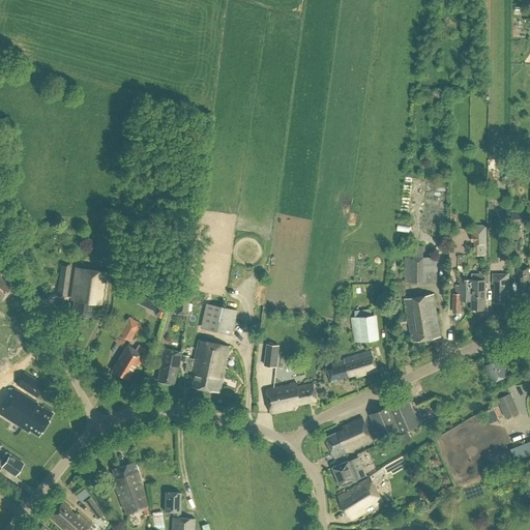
[(512,225),(523,225),(522,213),(511,213),(512,225)]
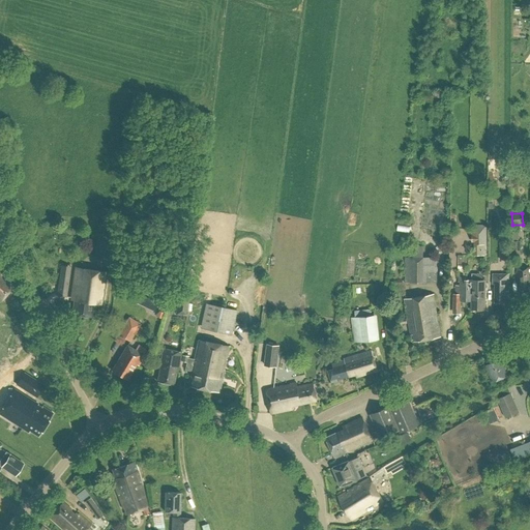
[(473,255),(488,255),(487,228),(473,228),(473,255)]
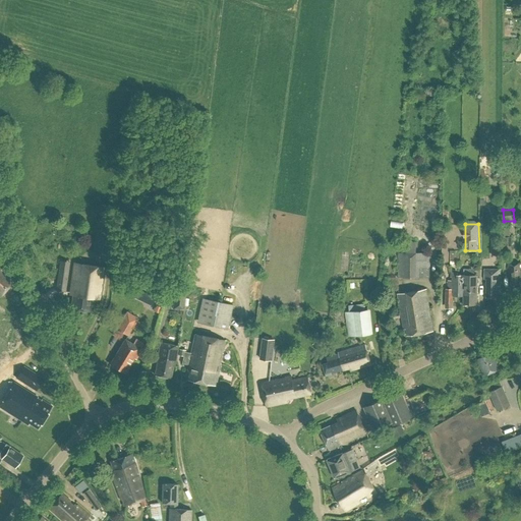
[(110,253),(112,238),(107,237),(108,230),(97,228),(94,251),(110,253)]
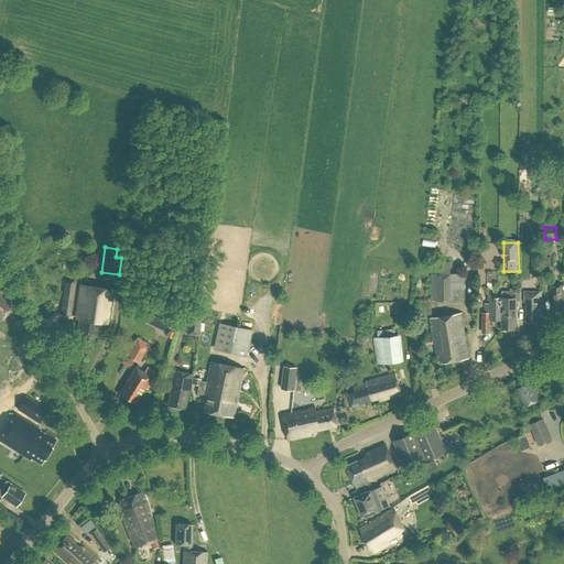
[(543,277),(543,260),(533,260),(533,277),(543,277)]
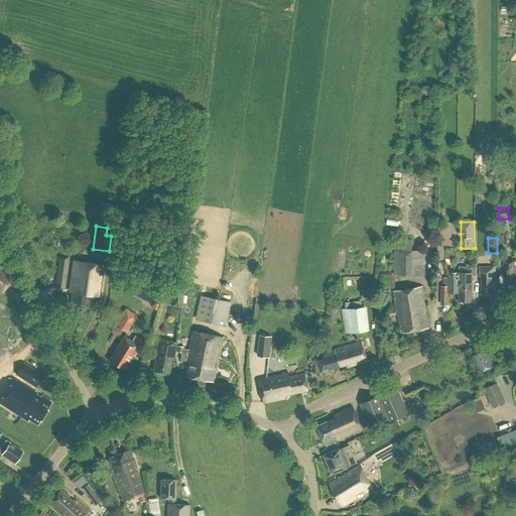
[(426,249),(411,250),(411,239),(403,239),(403,250),(394,251),(395,274),(411,274),(411,264),(425,264),(426,249)]
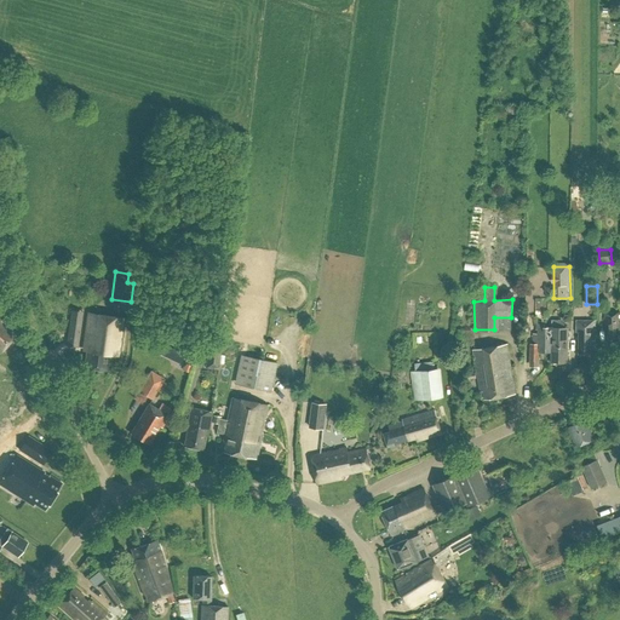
[(121,356),(126,317),(89,313),(84,351),(87,351),(85,368),(107,371),(109,355),(121,356)]
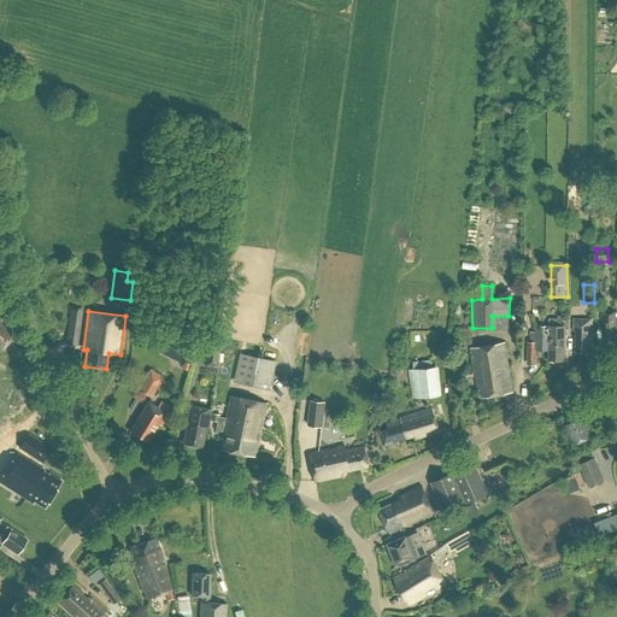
[(616,339),(616,311),(601,312),(603,324),(604,324),(605,340),(616,339)]
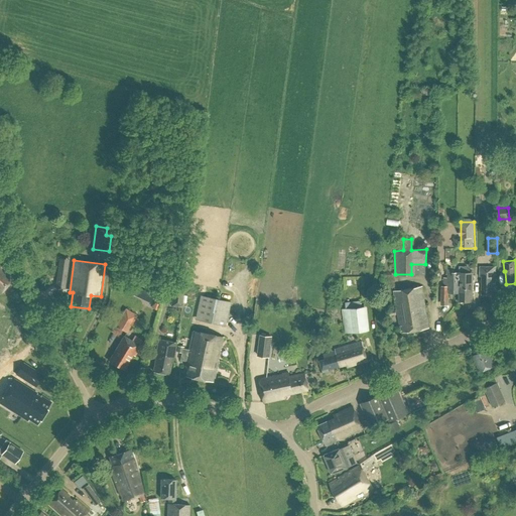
[(55,287),(65,289),(68,265),(58,264),(55,287)]
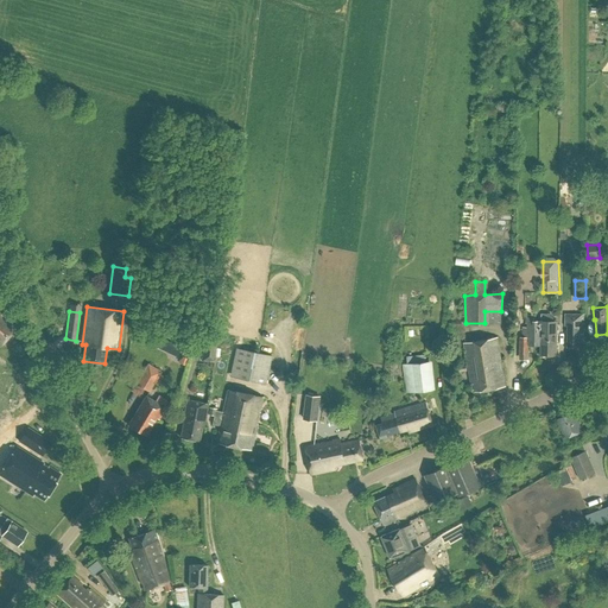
[(4,344),(18,329),(0,312),(0,342),(4,344)]
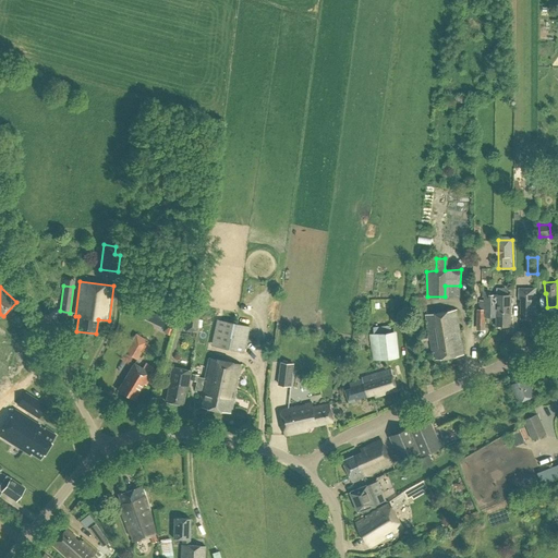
[(497,296),(486,295),(486,301),(480,301),(478,310),(477,325),(485,325),(485,314),(497,314),(497,326),(510,326),(511,295),(513,295),(513,290),(511,290),(511,288),(497,288),(497,296)]
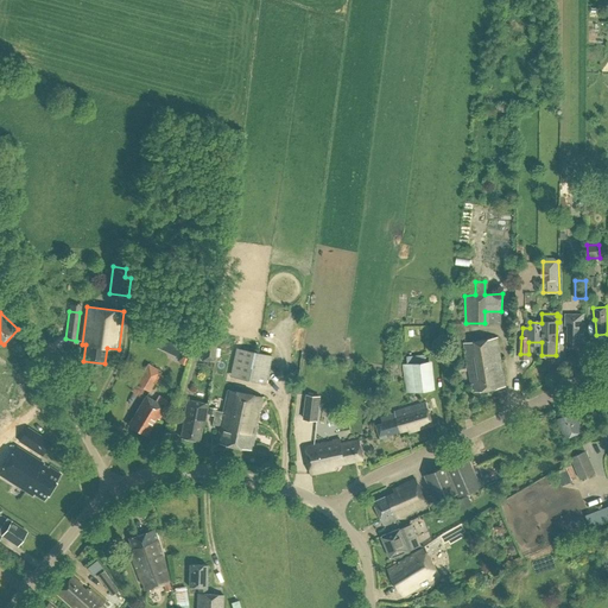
[(582,347),(583,316),(565,316),(565,325),(568,325),(568,347),(582,347)]
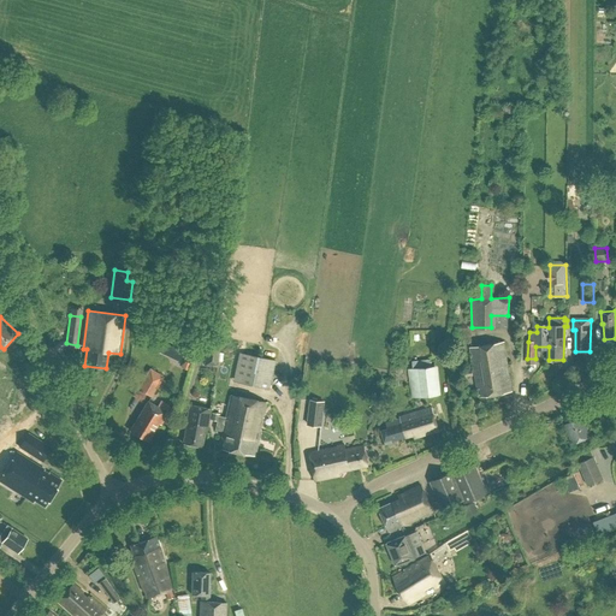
[(511,391),(503,342),(468,349),(477,390),(479,390),(480,397),(511,391)]
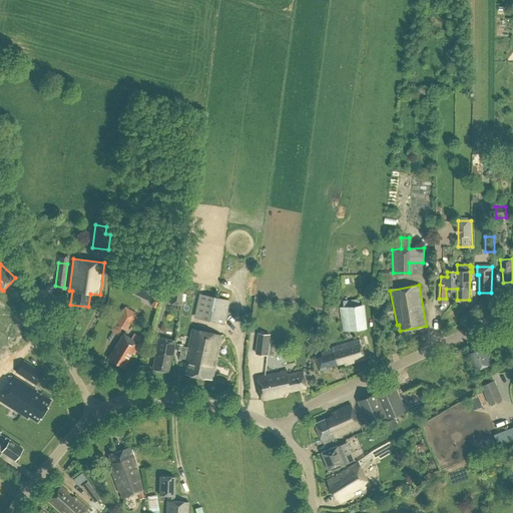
[(170,305),(181,307),(183,288),(173,287),(170,305)]
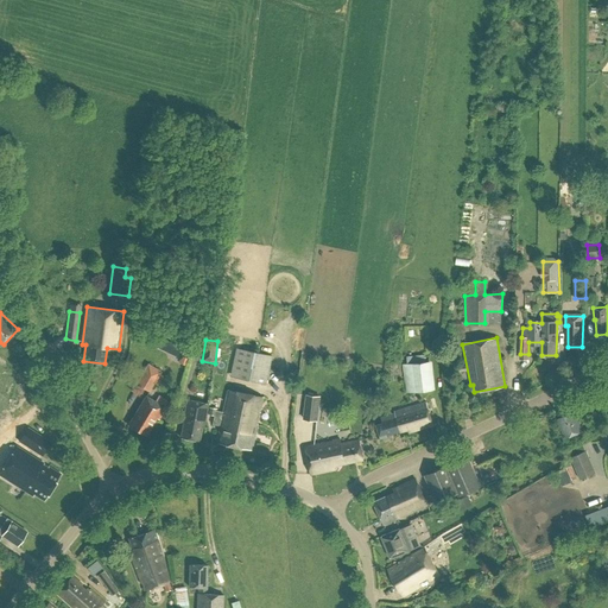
[(266,385),(273,358),(236,349),(230,377),(266,385)]
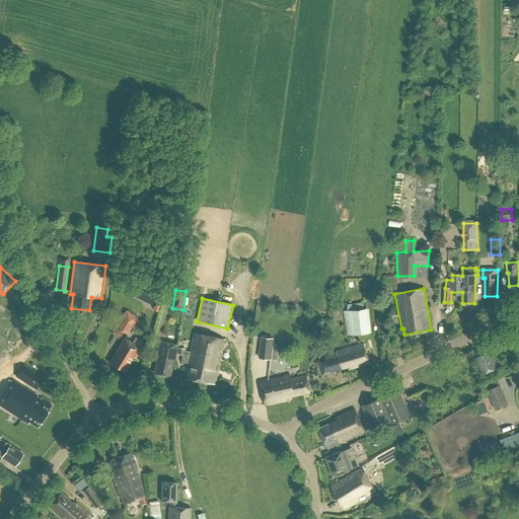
[(347,336),(372,332),(370,308),(345,311),(347,336)]
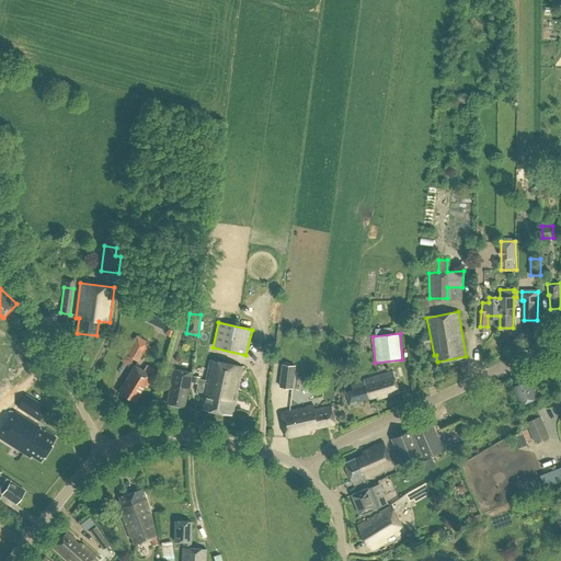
[(138,363),(149,343),(136,335),(125,354),(138,363)]
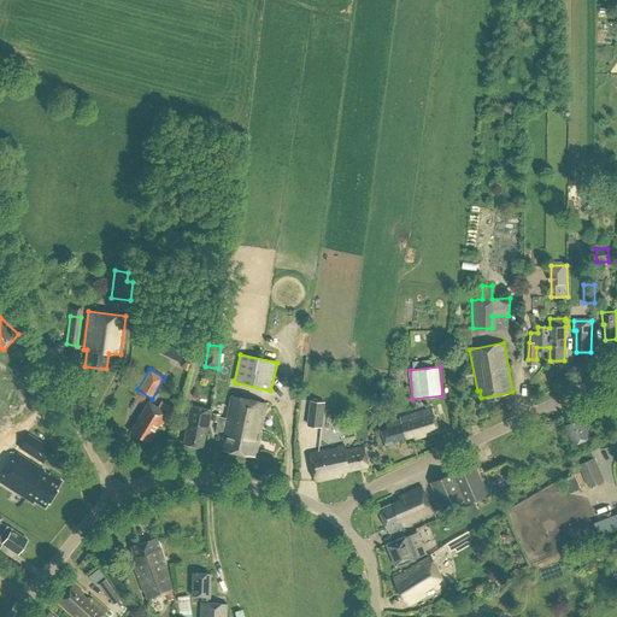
[(256,457),(268,404),(230,395),(225,418),(221,417),(221,416),(212,413),(211,421),(218,422),(216,430),(223,432),(222,435),(225,436),(223,450),(256,457)]
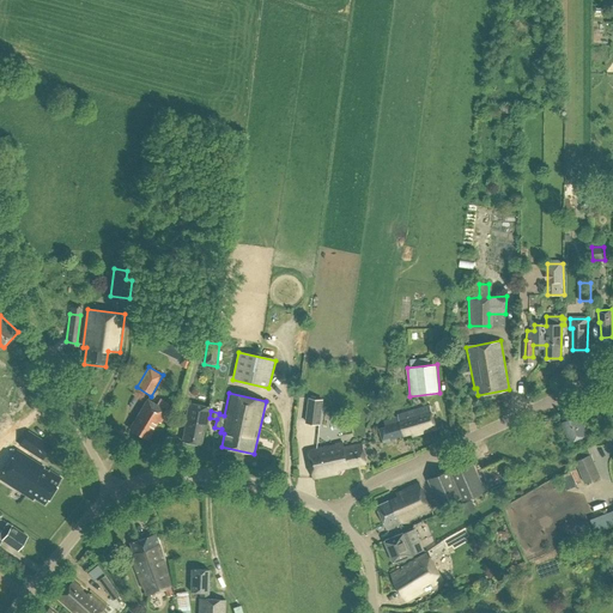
[(321,425),(325,400),(309,398),(307,423),(321,425)]
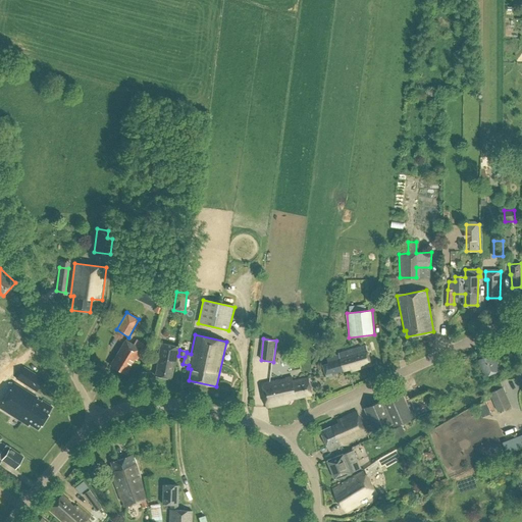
[(136,361),(142,352),(124,341),(108,365),(123,374),(133,359),(136,361)]
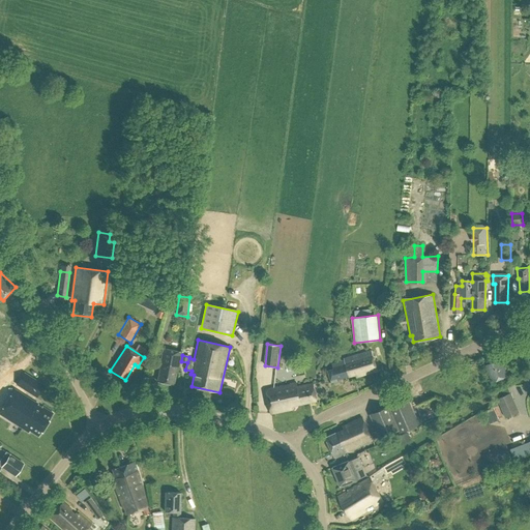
[(178,372),(182,353),(164,349),(159,369),(162,369),(158,382),(174,385),(177,372),(178,372)]
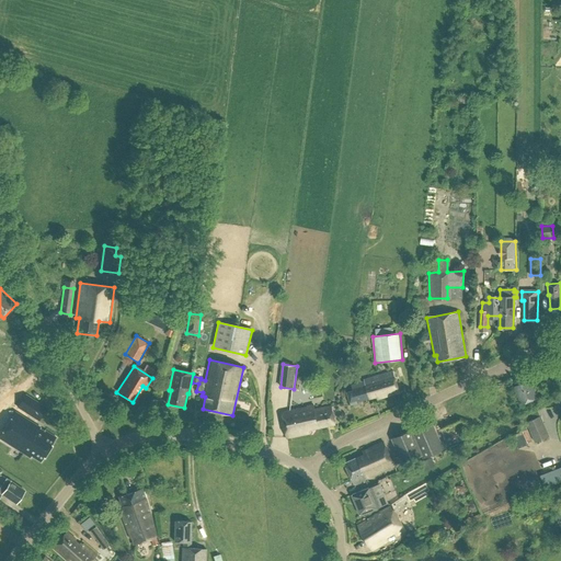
[(356,404),(356,402),(376,397),(377,399),(399,392),(393,374),(351,386),(352,391),(346,392),(351,407),(356,404)]
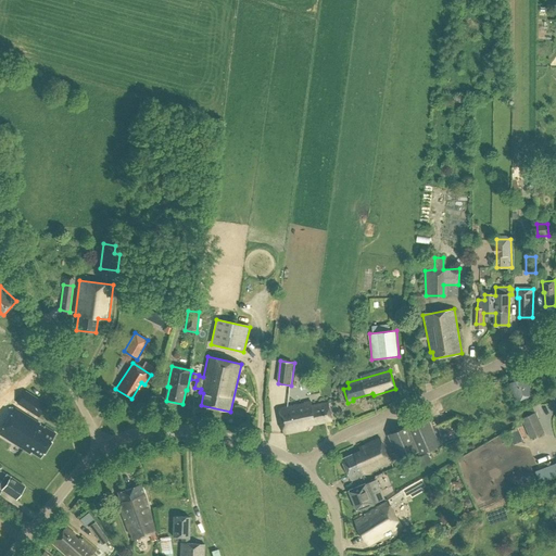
[(48,405),(38,399),(48,384),(36,377),(20,404),(40,417),(48,405)]
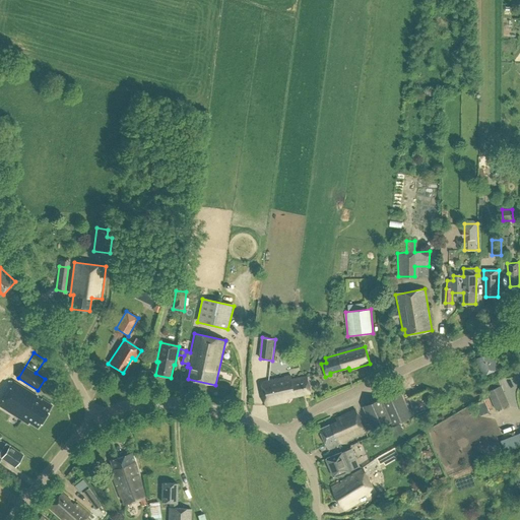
[(490,375),(490,373),(499,369),(491,352),(477,359),(484,375),(485,374),(486,377),(490,375)]
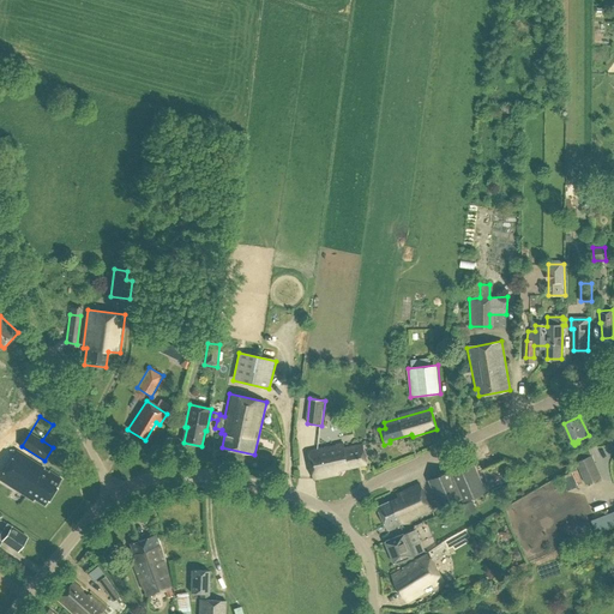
[(344,450),(343,445),(307,452),(313,481),(338,475),(337,471),(366,465),(362,446),(344,450)]
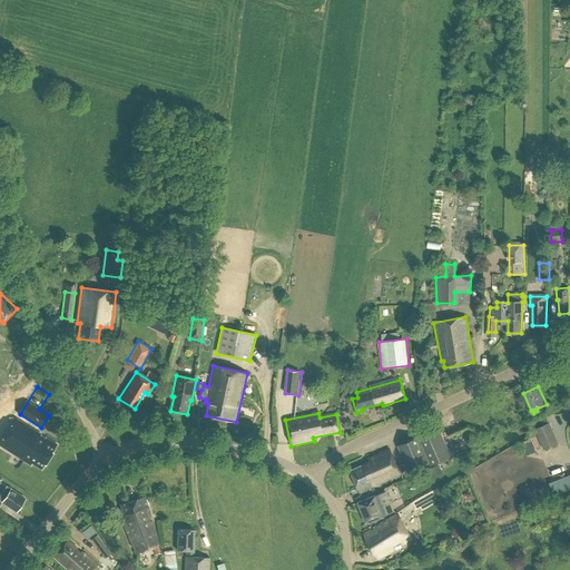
[(25,451),(20,459),(31,465),(32,464),(41,470),(58,445),(46,438),(43,440),(40,438),(42,435),(16,419),(3,438),(5,438),(25,451)]
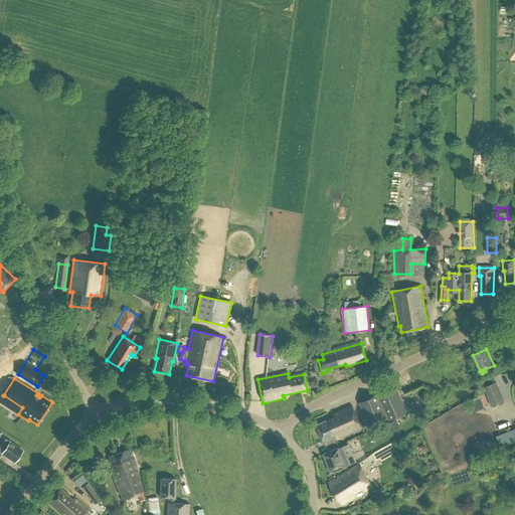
[(492,406),(505,400),(497,381),(484,387),(492,406)]
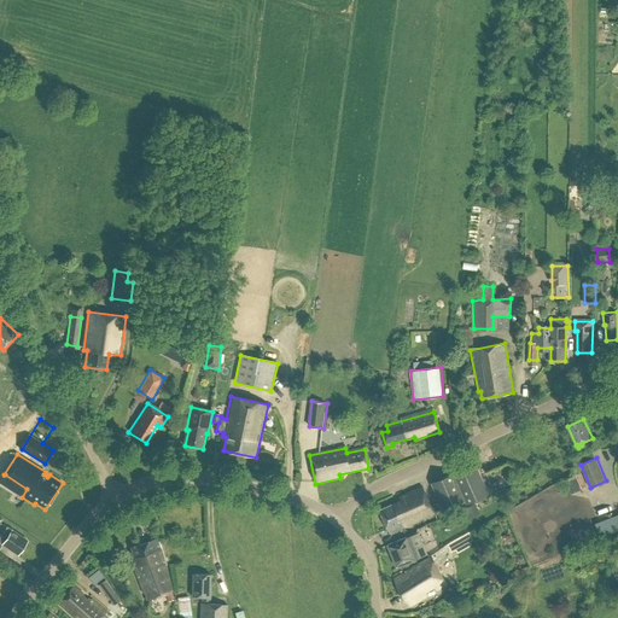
[(432,483),(444,511),(466,501),(467,505),(490,495),(478,466),(455,476),(454,473),(432,483)]
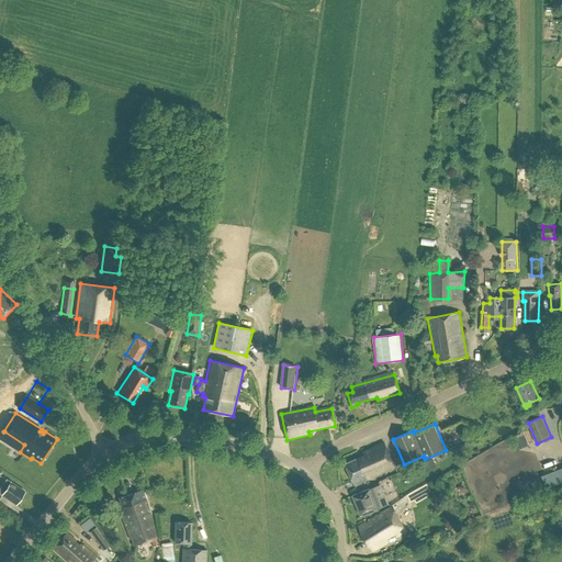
[(355,485),(395,467),(384,444),(363,453),(364,456),(345,464),(355,485)]
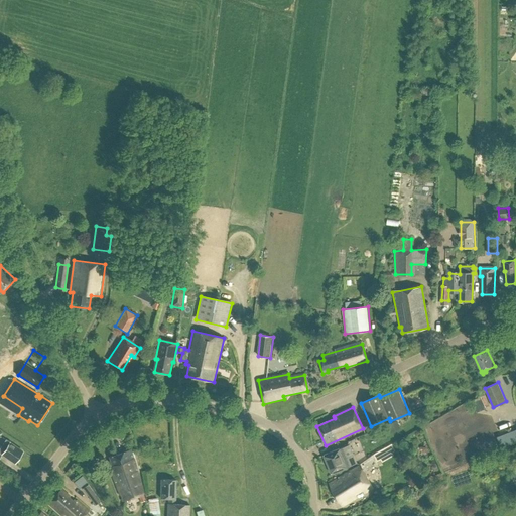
[(503,440),(510,435),(508,431),(500,436),(503,440)]
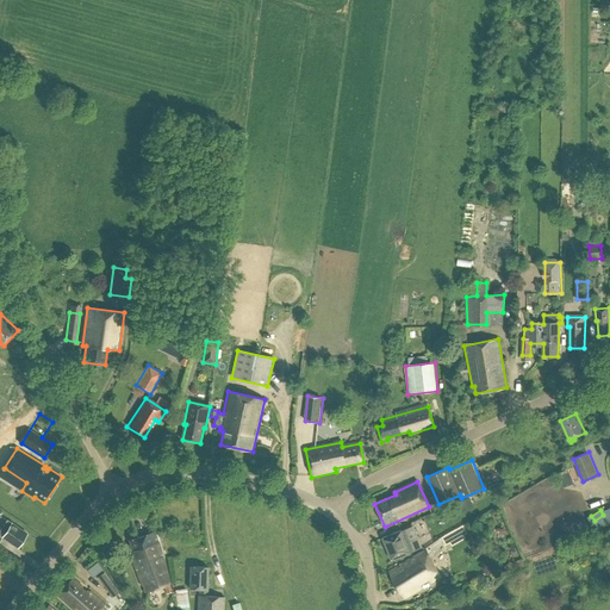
[(0,540),(2,536),(19,548),(29,534),(8,521),(0,531),(0,540)]
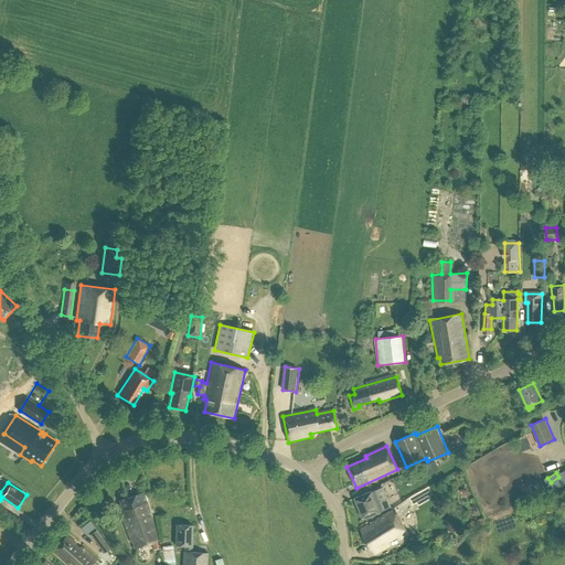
[(363,519),(391,507),(383,487),(355,499),(363,519)]
